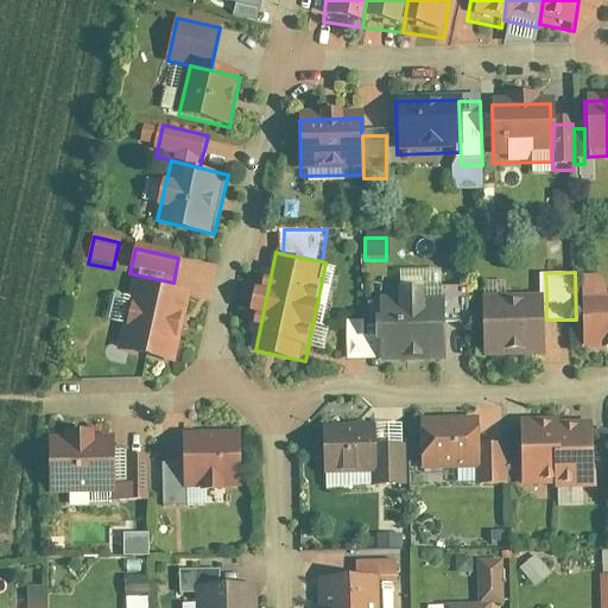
[(173,369),(190,297),(131,284),(114,355),(173,369)]
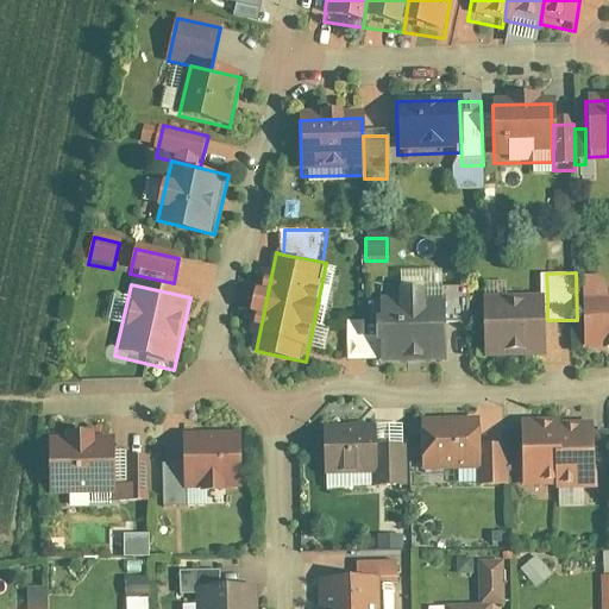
[(472,316),(472,287),(444,287),(444,297),(445,316),(472,316)]
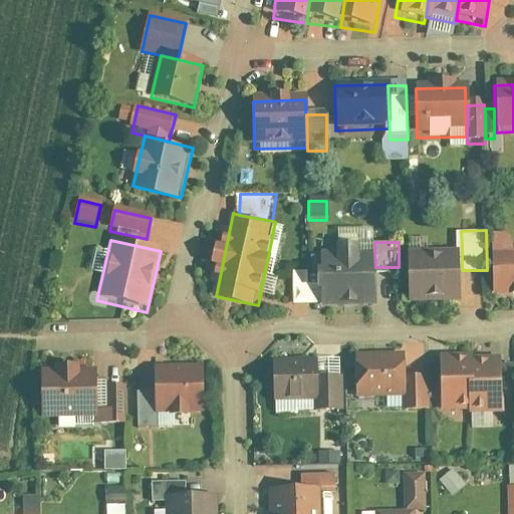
[(340,251),(322,252),(323,269),(323,302),(323,306),(375,305),(375,267),(374,251),(361,251),(361,244),(340,244),(340,251)]
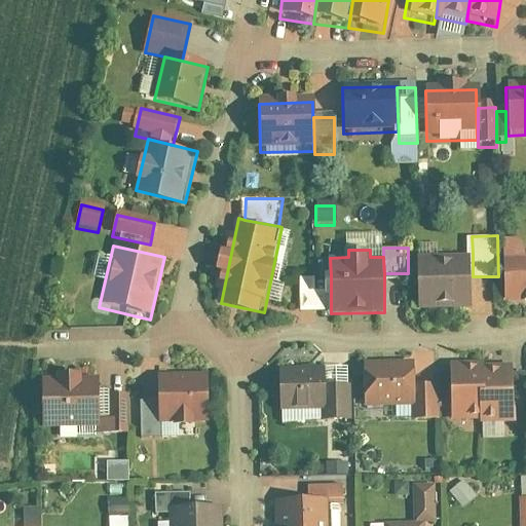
[(525,252),(508,253),(510,299),(525,298),(525,252)]
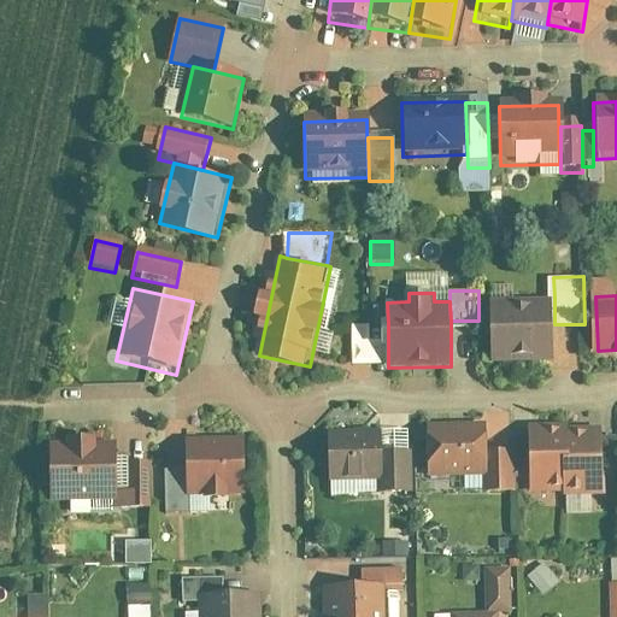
[(494,299),(495,362),(556,360),(554,324),(554,298),(494,299)]
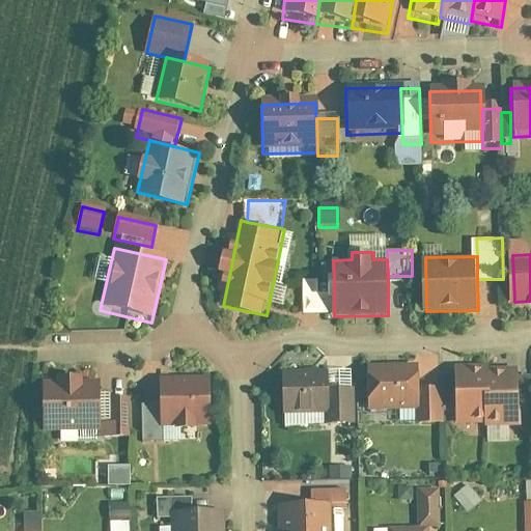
[(334,278),(305,279),(305,312),(334,312),(334,278)]
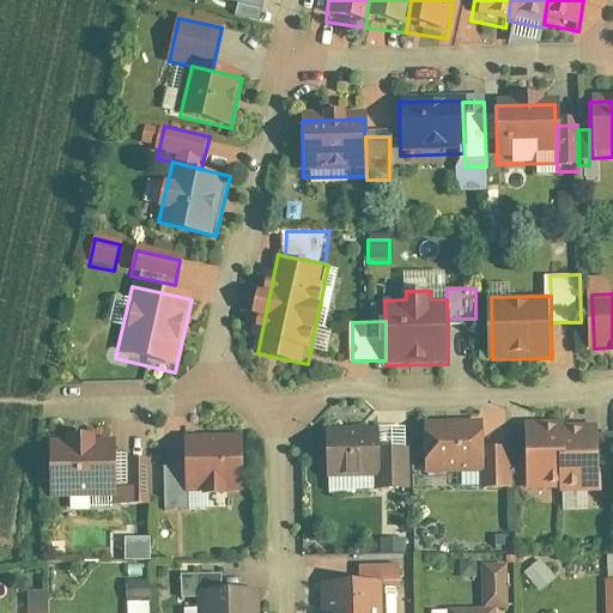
[(485,418),(425,420),(428,472),(487,469),(486,449),(485,418)]
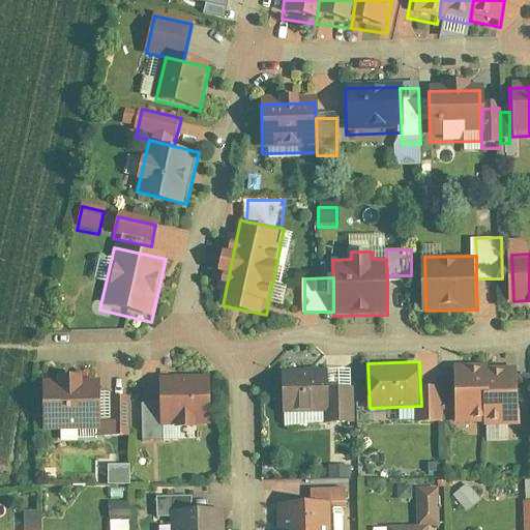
[(488,366),(488,364),(454,365),(455,424),(489,423),(488,366)]
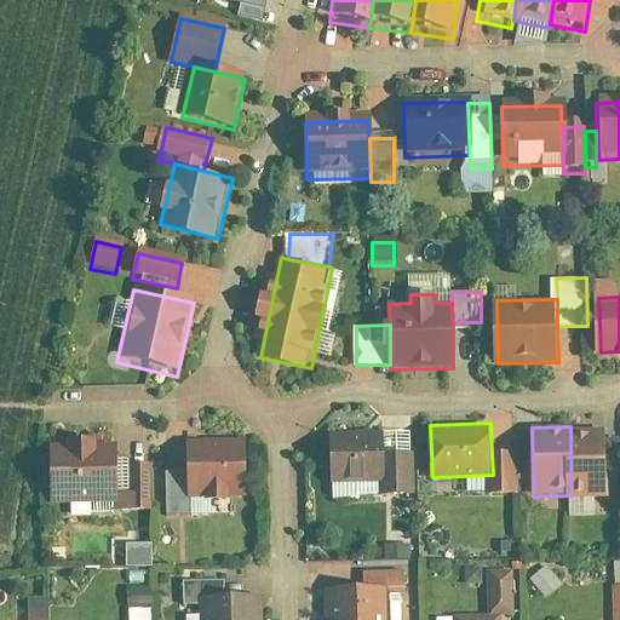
[(610,497),(608,428),(570,429),(572,495),(572,497),(610,497)]
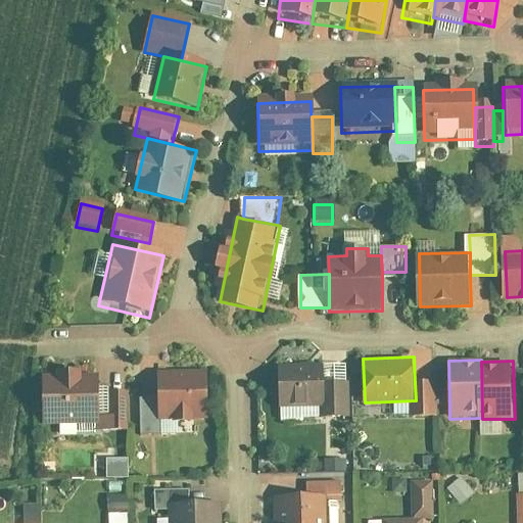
[(349,365),(326,366),(327,384),(350,383),(349,365)]
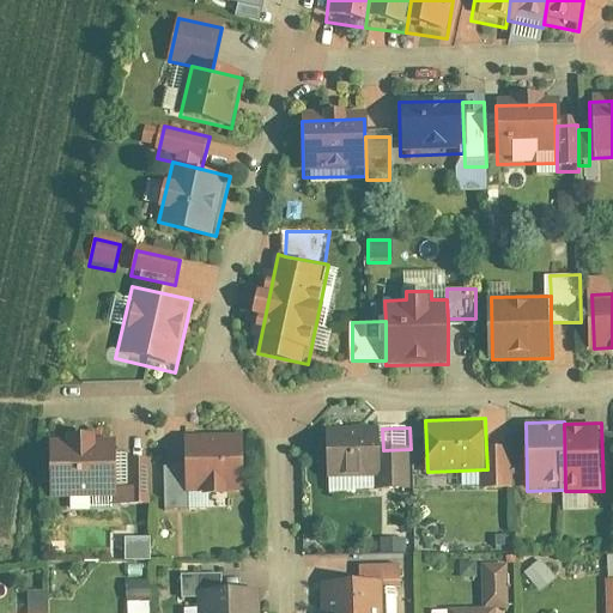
[(382,429),(331,430),(332,478),(383,477),(383,450),(382,429)]
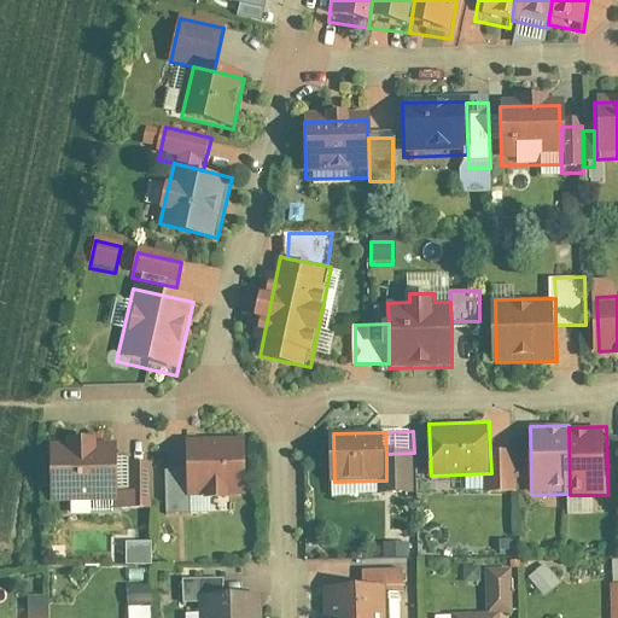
[(251,436),(187,438),(188,468),(190,496),(252,494),(251,436)]
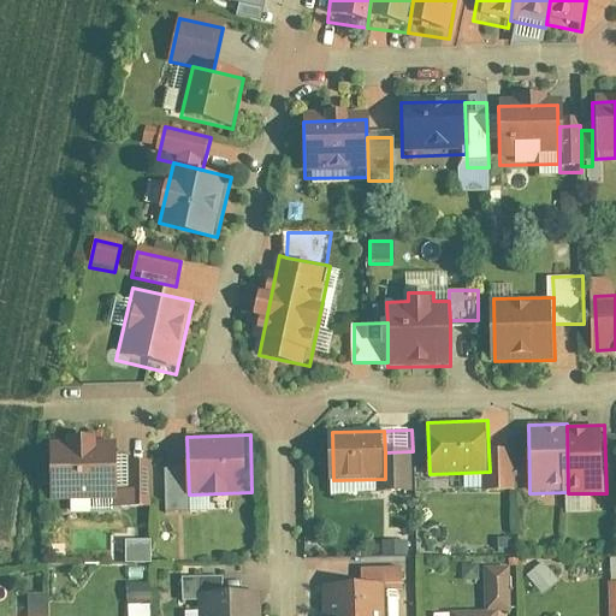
[(49,444),(51,501),(119,498),(118,462),(117,442),(49,444)]
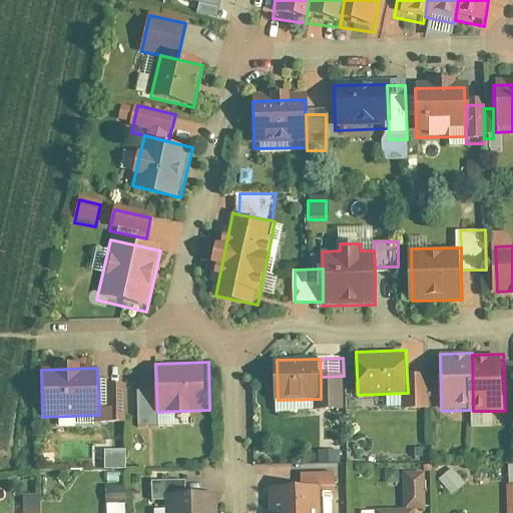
[(430,407),(429,375),(407,376),(408,393),(408,408),(430,407)]
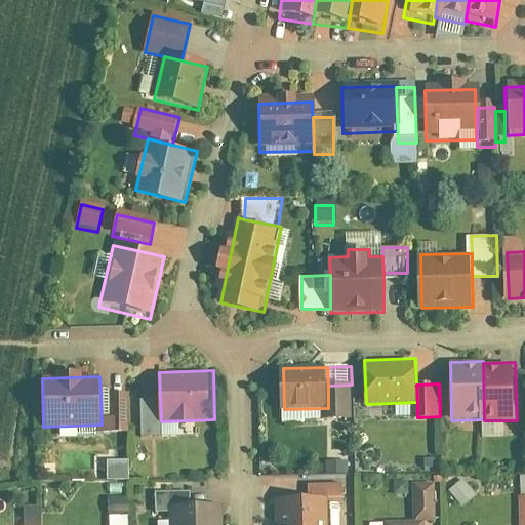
[(355,420),(354,385),(352,385),(328,386),(328,408),(329,421),(355,420)]
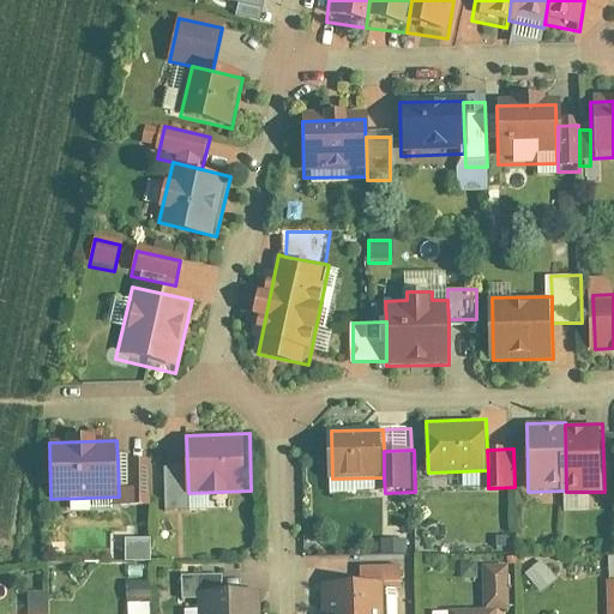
[(154,506),(152,459),(118,461),(119,497),(119,507),(154,506)]
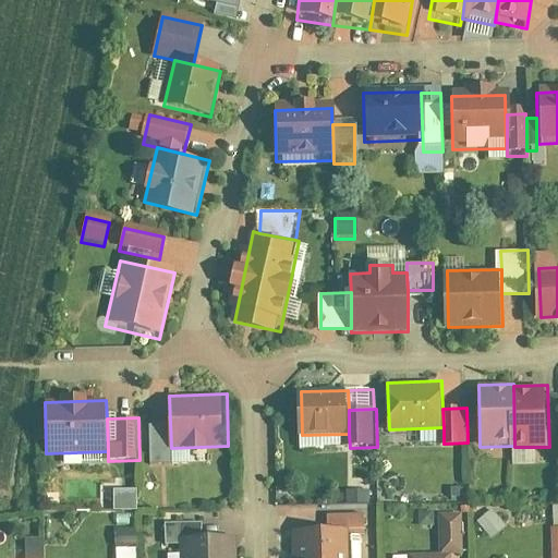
[(154,424),(156,463),(171,462),(171,448),(170,423),(154,424)]
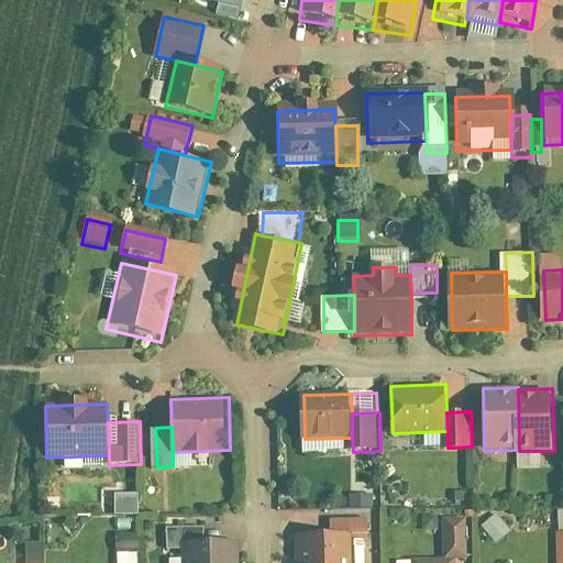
[(135,517),(134,495),(109,496),(109,518),(135,517)]
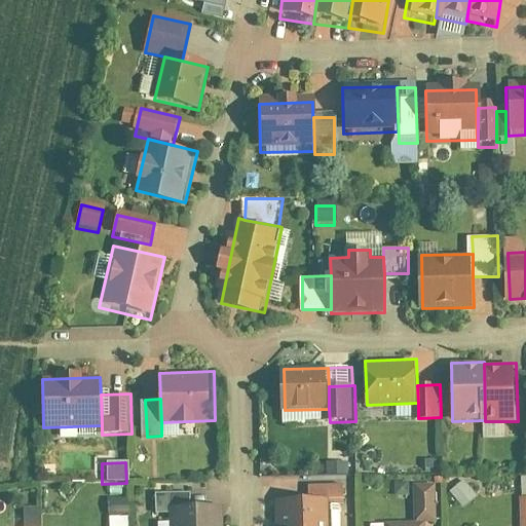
[(461,484),(448,495),(461,511),(474,499),(461,484)]
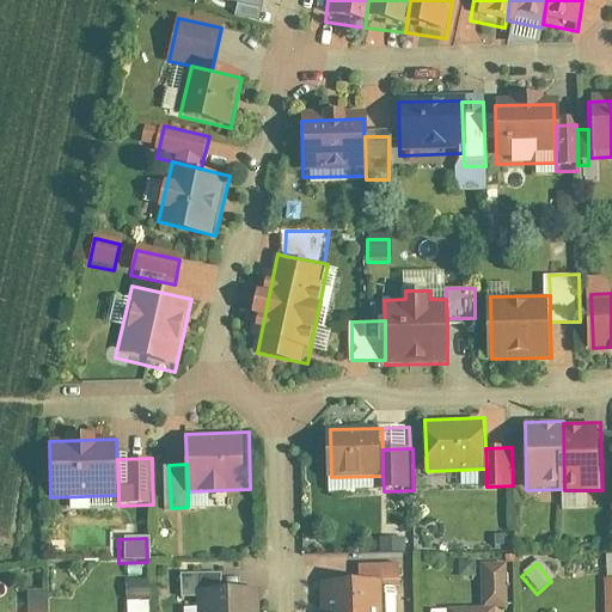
[(354,570),(354,587),(378,587),(397,587),(396,569),(354,570)]
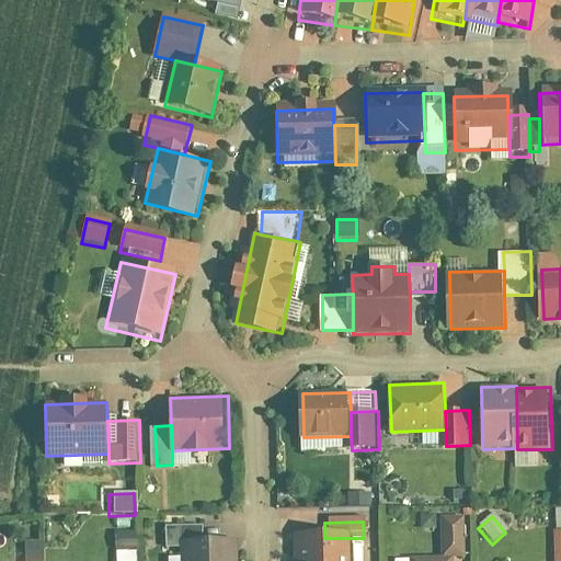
[(465,560),(465,522),(441,522),(441,560),(465,560)]
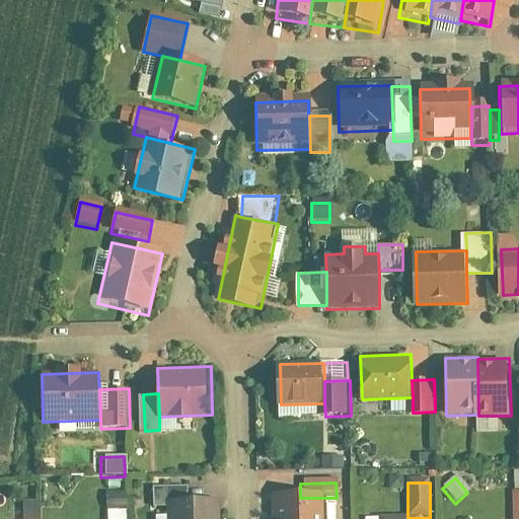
[(187,489),(152,490),(153,507),(169,506),(187,506),(187,489)]
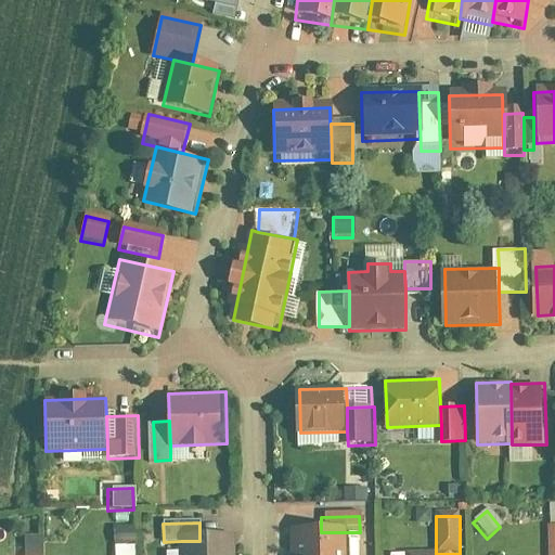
[(343,554),(343,532),(321,532),(285,533),(285,554),(343,554)]
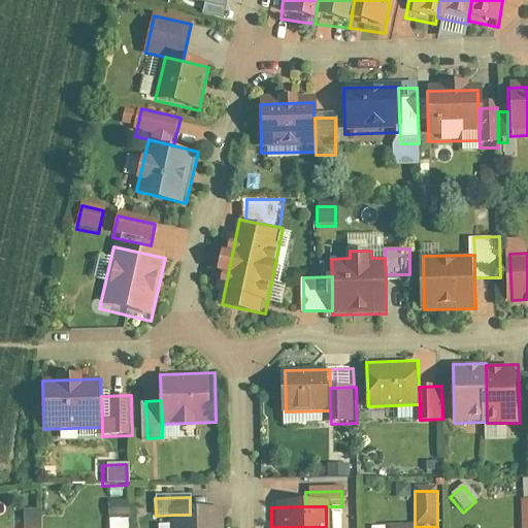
[(190,515),(172,515),(172,527),(222,527),(222,514),(190,515)]
